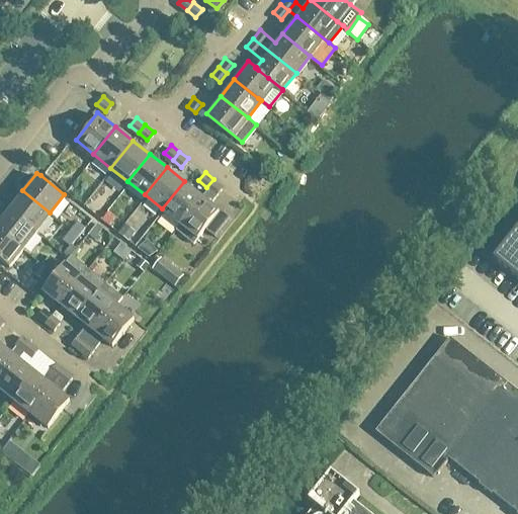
[(221,206),(219,208),(209,201),(223,185),(213,179),(206,187),(201,194),(179,222),(175,227),(193,241),(204,226),(214,234),(231,213),(221,206)]
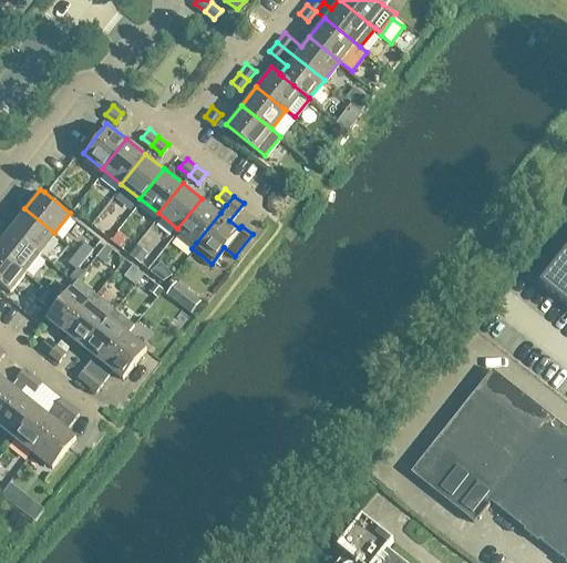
[(196,243),(220,213),(202,198),(177,228),(196,243)]
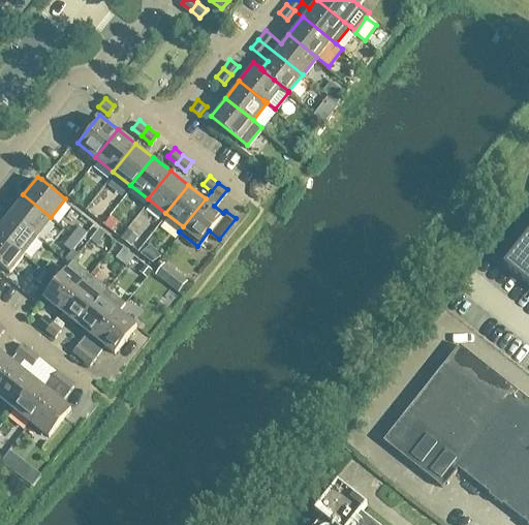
[(51,217),(23,194),(9,212),(37,235),(51,217)]
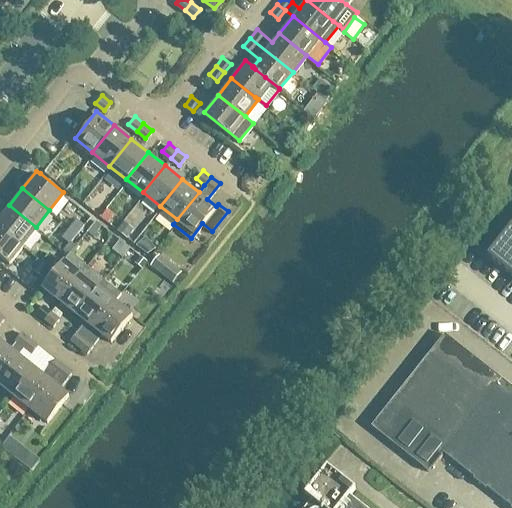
[(36,227),(9,205),(0,216),(0,225),(23,244),(36,227)]
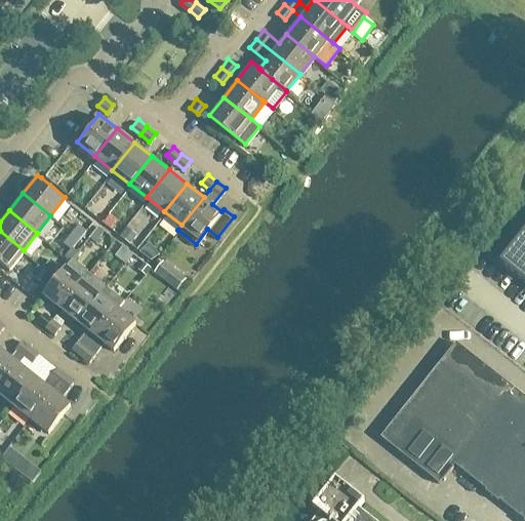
[(110,210),(103,219),(110,226),(117,215),(110,210)]
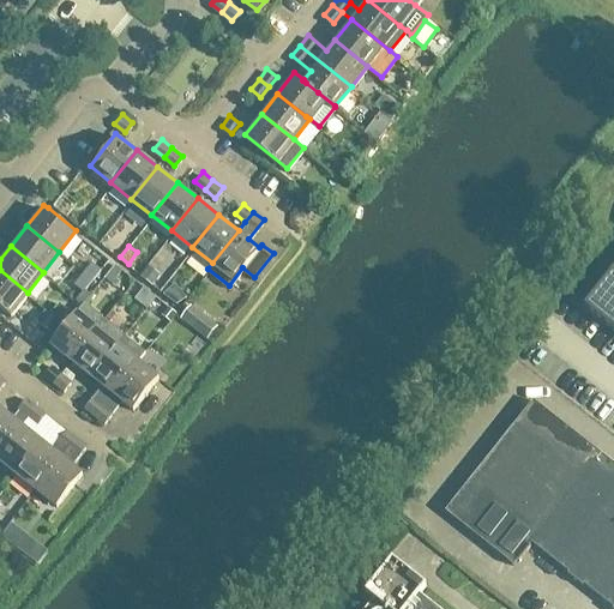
[(101,266),(91,259),(83,270),(91,277),(101,266)]
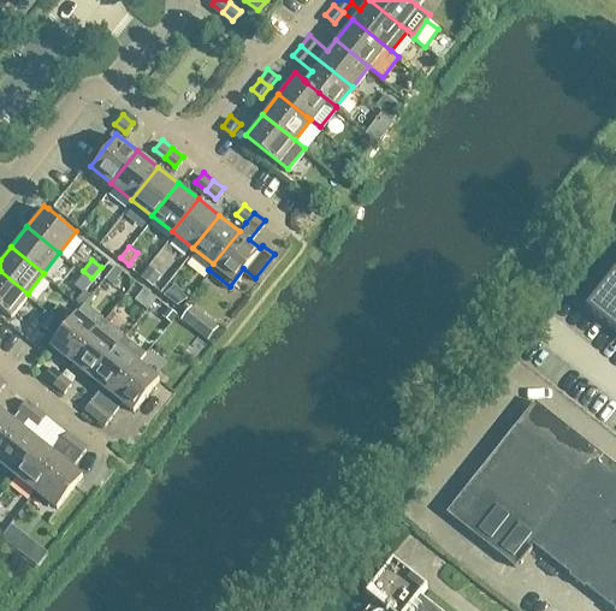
[(114,262),(104,276),(111,282),(122,268),(114,262)]
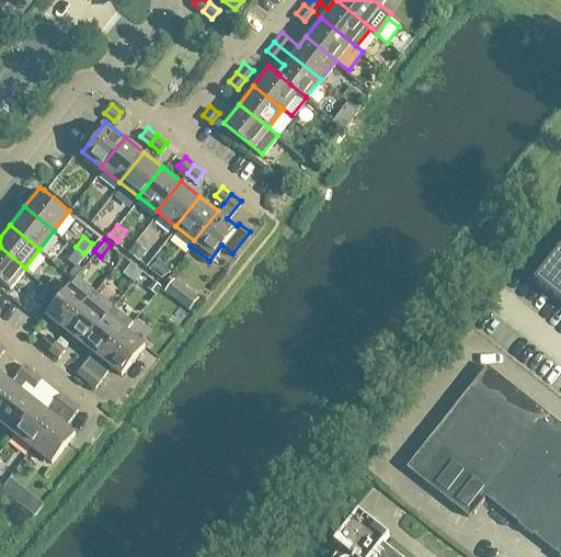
[(136,240),(128,250),(139,259),(147,249),(136,240)]
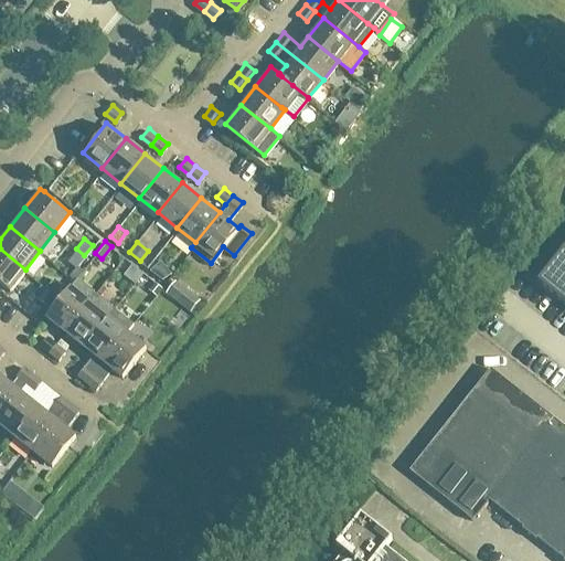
[(564,243),(537,278),(564,299),(564,243)]
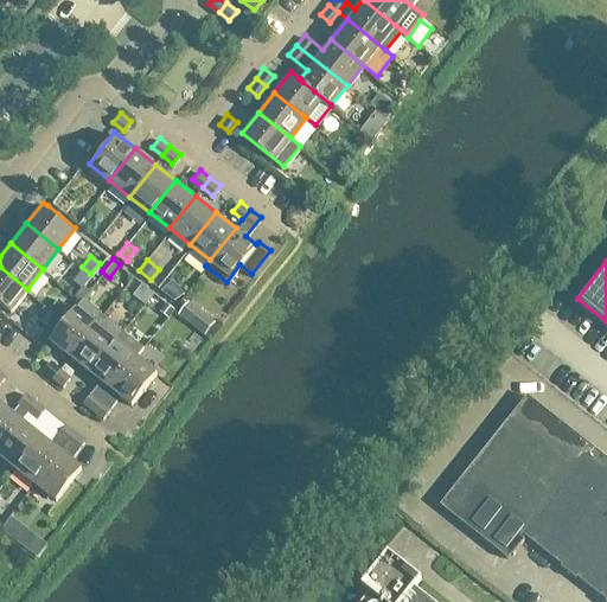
[(27,289),(0,267),(0,301),(11,309),(27,289)]
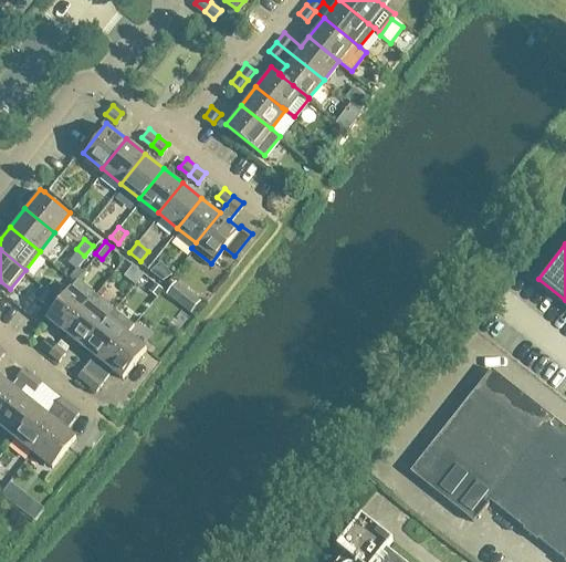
[(76,266),(84,256),(76,249),(69,259),(76,266)]
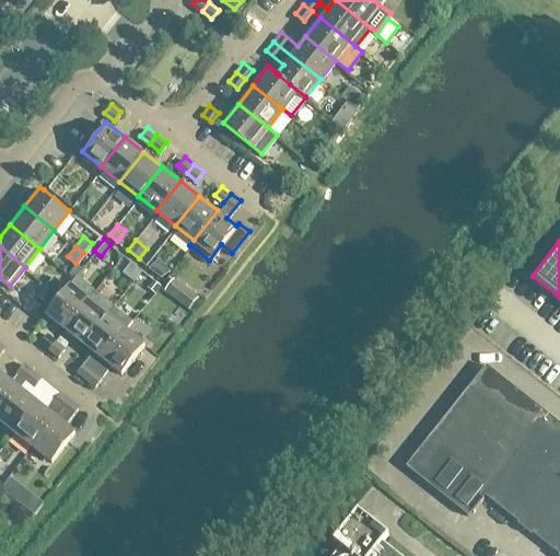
[(55,290),(62,280),(54,274),(46,284),(55,290)]
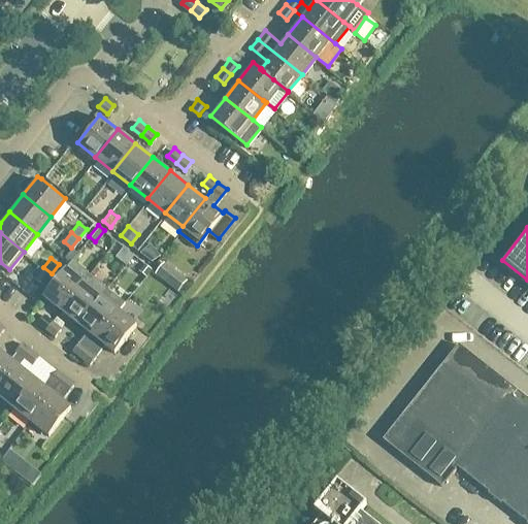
[(61,308),(89,272),(87,270),(88,269),(76,260),(75,261),(71,258),(43,294),(61,308)]
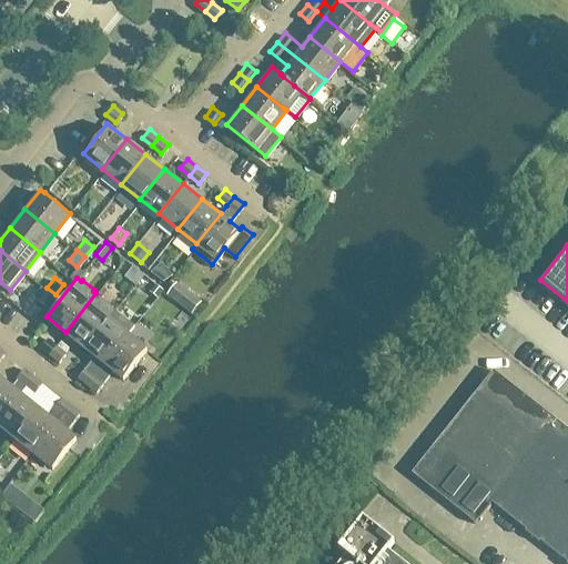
[(176,279),(165,291),(179,302),(189,289),(176,279)]
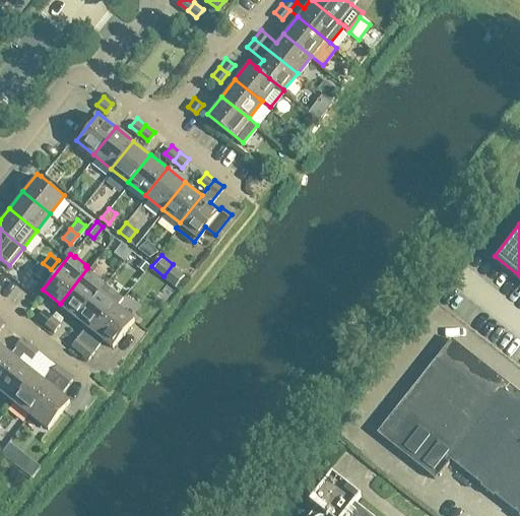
[(43,278),(51,269),(43,263),(36,272),(43,278)]
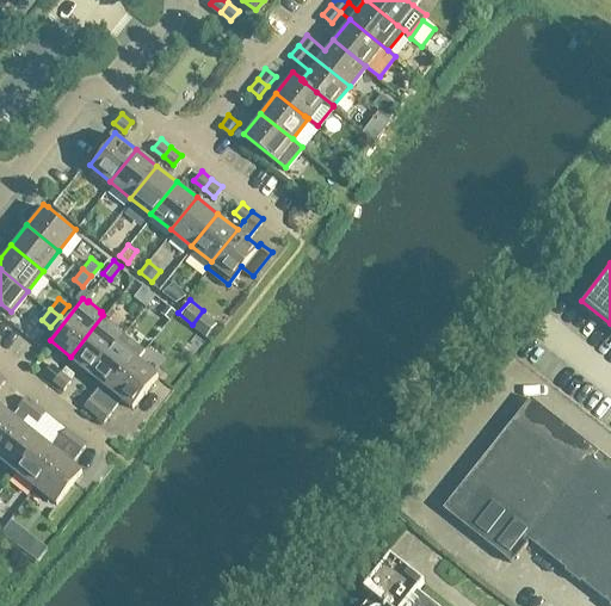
[(91,372),(117,340),(116,340),(124,331),(119,327),(121,327),(107,316),(106,317),(103,315),(71,357),(91,372)]
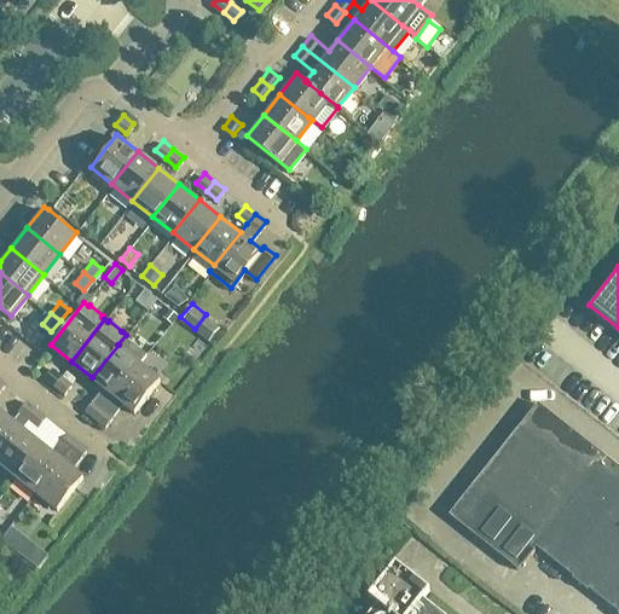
[(94,416),(139,360),(119,345),(92,377),(103,386),(92,398),(85,407),(94,416)]
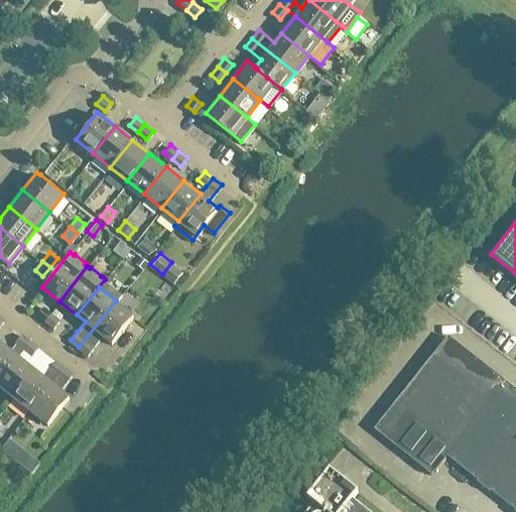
[(112,342),(133,314),(116,300),(79,347),(88,354),(94,346),(93,345),(102,335),(112,342)]
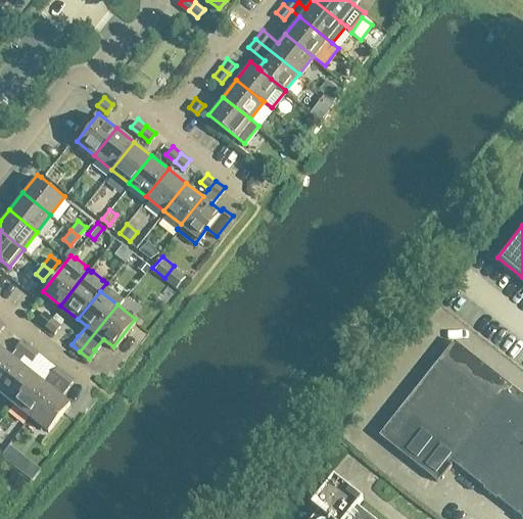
[(52,316),(43,309),(37,318),(45,324),(52,316)]
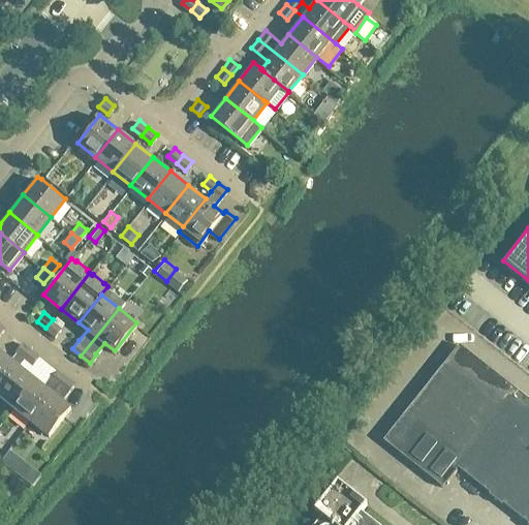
[(55,335),(61,327),(53,319),(45,328),(55,335)]
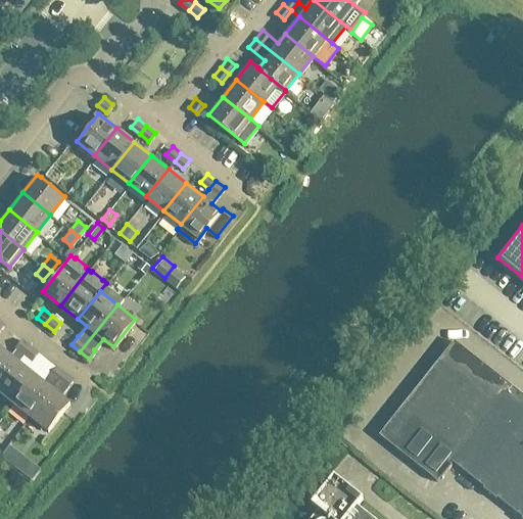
[(0,381),(17,360),(24,351),(30,343),(21,337),(14,345),(16,346),(10,354),(0,345),(0,381)]
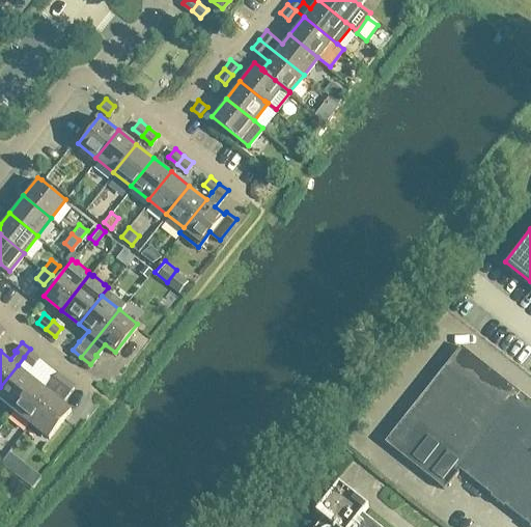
[(530,398),(460,343),(385,440),(444,487),(447,482),(448,483),(458,470),(457,469),(458,467),(491,492),(490,494),(503,504),(504,502),(530,523),(529,524),(530,526),(530,398)]
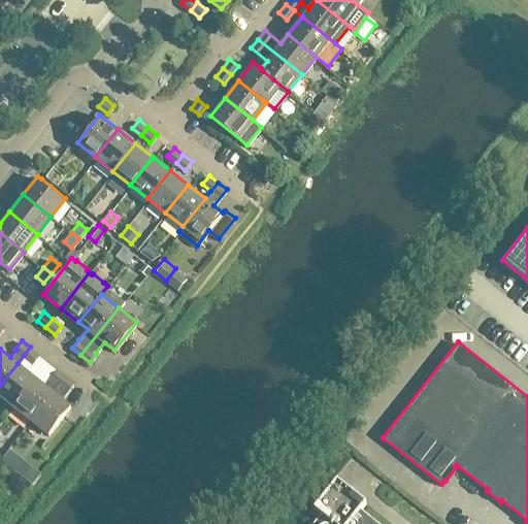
[(32,362),(39,354),(30,347),(24,355),(32,362)]
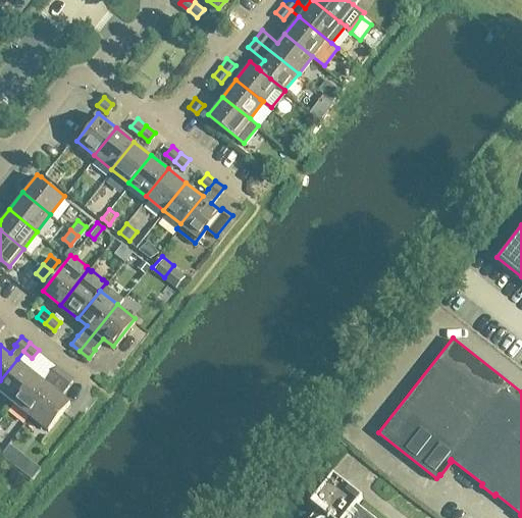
[(0,390),(12,400),(35,372),(17,359),(0,380),(0,390)]
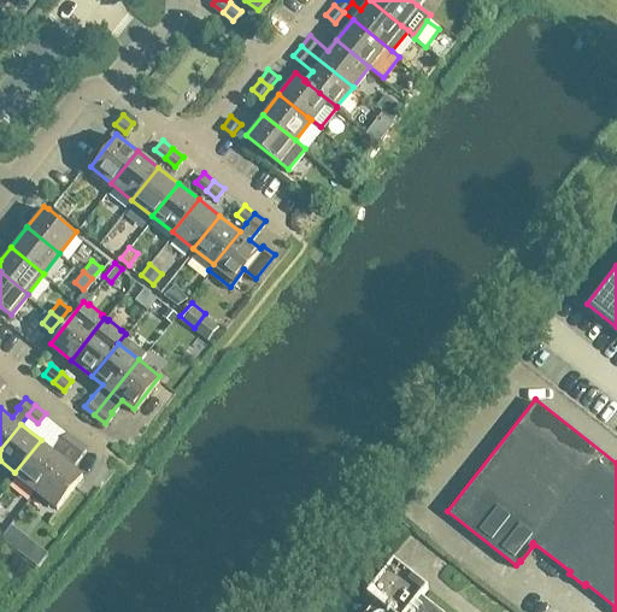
[(35,489),(76,437),(66,429),(51,448),(41,440),(15,472),(35,489)]
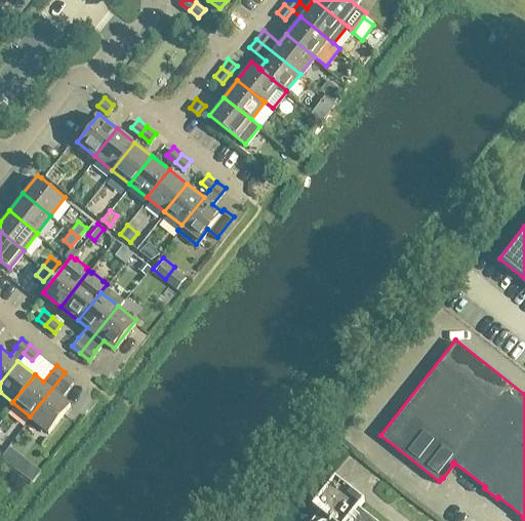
[(48,431),(70,403),(61,395),(74,379),(65,372),(30,416),(48,431)]
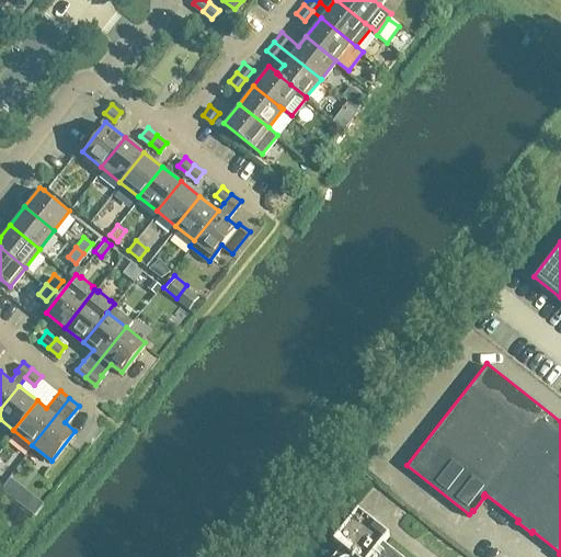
[(41,502),(26,491),(19,501),(33,512),(41,502)]
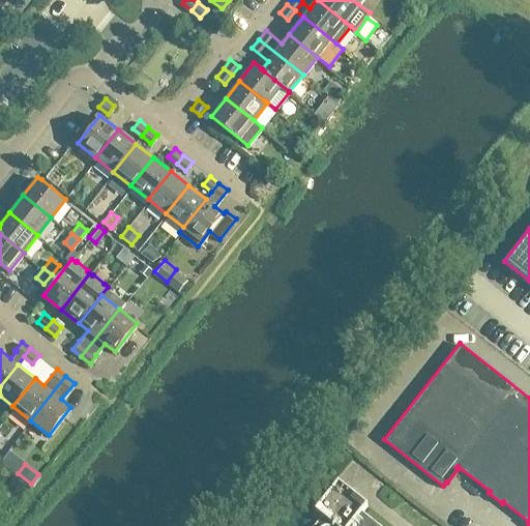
[(382,525),(361,509),(367,502),(339,478),(315,508),(322,514),(312,525),(382,525)]
